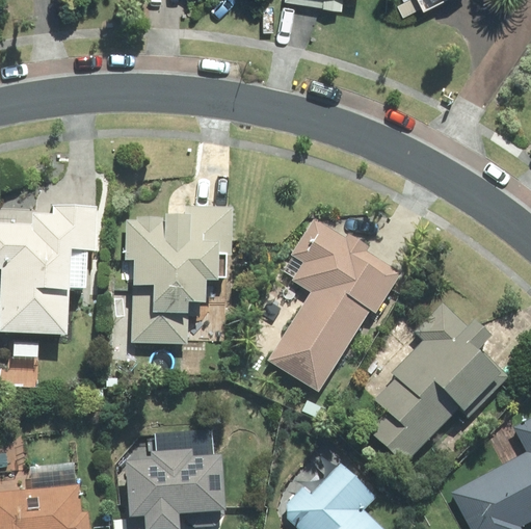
[(0,287),(0,332),(64,336),(68,287),(86,288),(88,250),(96,250),(98,206),(54,204),(53,213),(33,212),(32,223),(0,220),(0,268),(1,269),(0,287)]
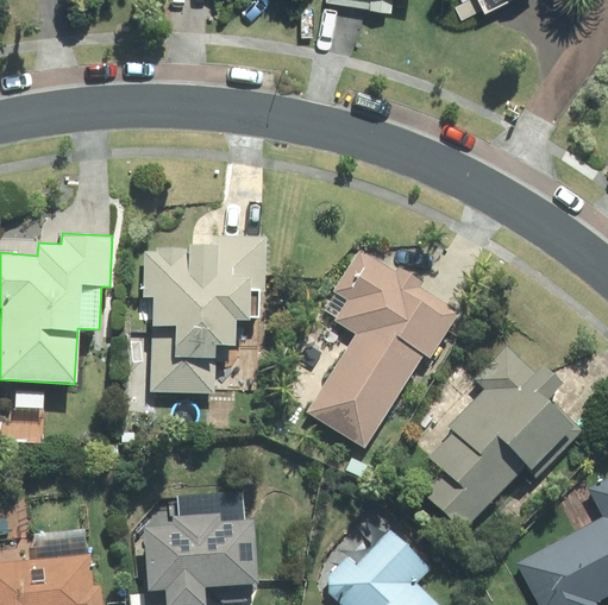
[(150,391),(214,394),(215,359),(226,359),(226,347),(230,347),(231,320),(245,321),(245,317),(258,317),(258,289),(265,290),(268,235),(213,234),(213,245),(186,244),(186,247),(157,246),(157,250),(145,250),(142,321),(152,322),(150,391)]
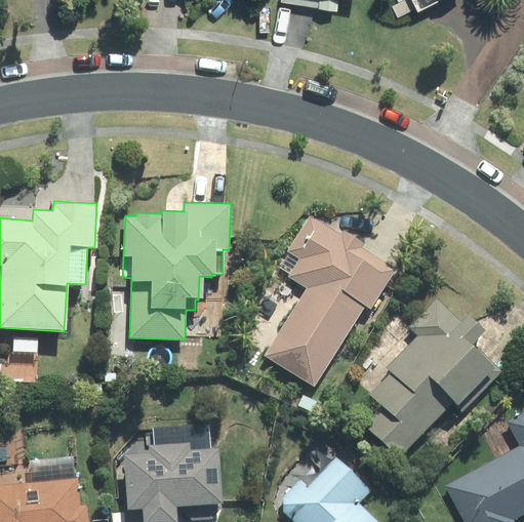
[(340,232),(310,213),(287,249),(299,257),(288,274),(307,286),(264,354),(313,387),(364,306),(370,309),(396,269),(362,246),(365,241),(344,228),(340,232)]
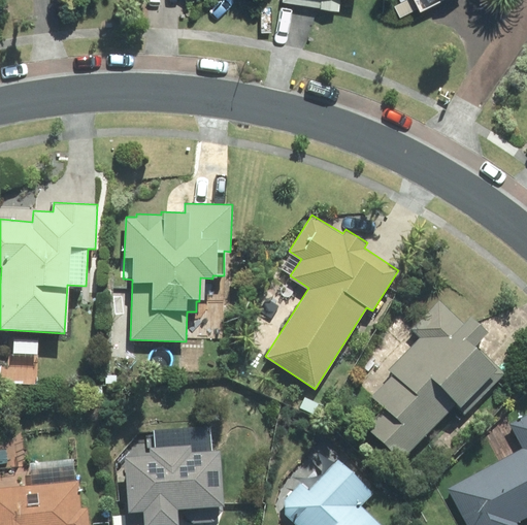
[(398,462),(454,405),(463,416),(504,372),(474,343),(484,334),(466,318),(461,323),(438,300),(409,329),(419,338),(387,370),(392,375),(370,397),(383,408),(364,428),(398,462)]
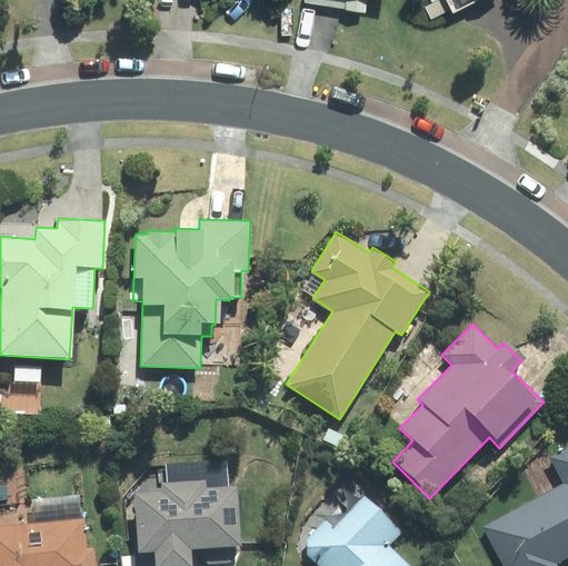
[(321,436),(337,445),(342,434),(327,425),(321,436)]
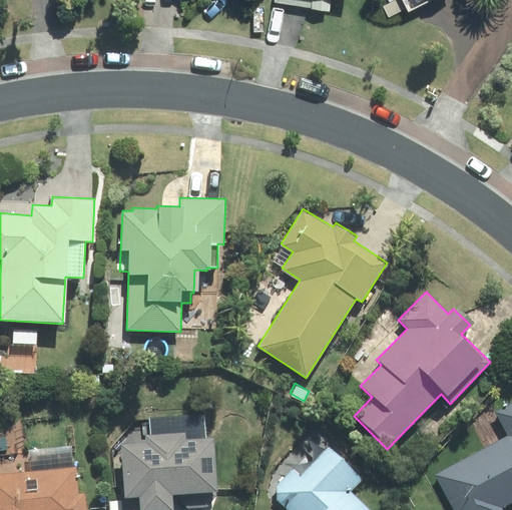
[(507,435),(434,474),(453,509),(502,509),(501,508),(511,502),(511,402),(494,411),(507,435)]
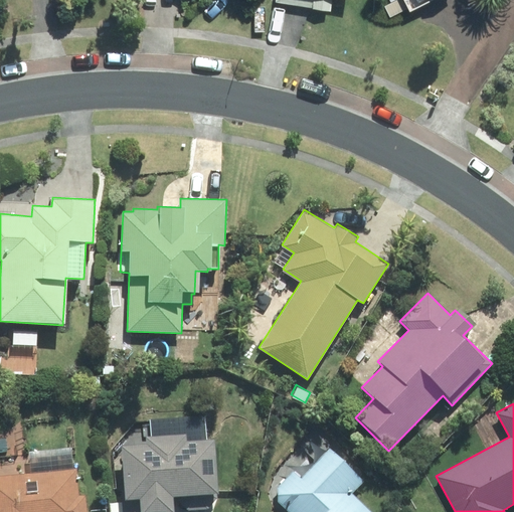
[(182,443),(181,436),(141,439),(142,446),(117,447),(120,504),(123,504),(123,511),(171,511),(171,499),(183,509),(203,508),(213,496),(210,442),(182,443)]
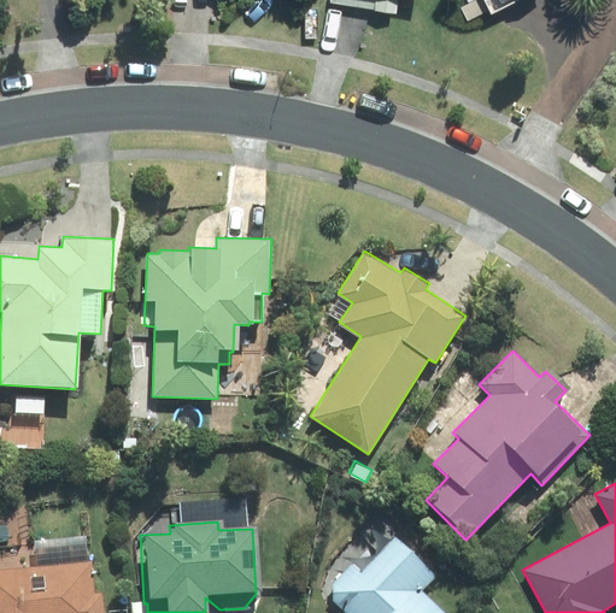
[(446,612),(423,589),(436,577),(396,536),(361,571),(352,563),(326,589),(348,612),(446,612)]
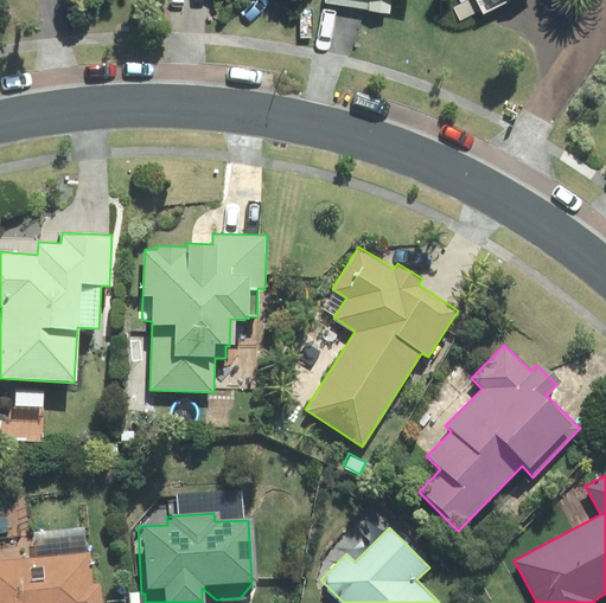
[(85,552),(0,558),(0,602),(96,602),(95,584),(88,584),(85,552)]
